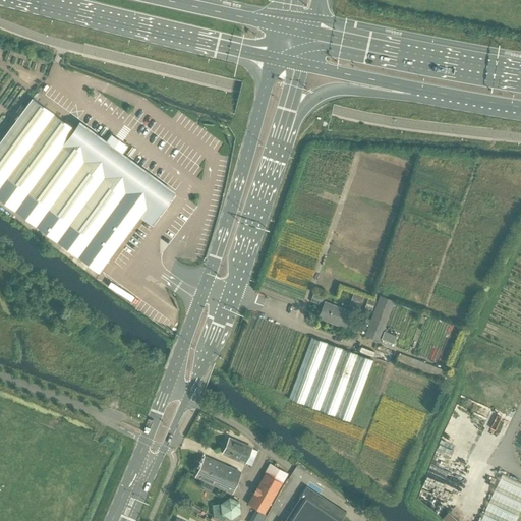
[(152,223),(173,194),(78,124),(74,130),(32,99),(10,84),(0,99),(0,197),(100,272),(141,216),(152,223)]
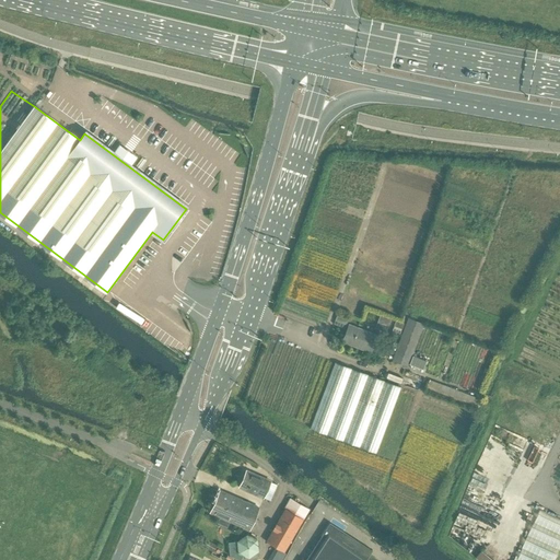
[(338,314),(336,321),(347,325),(349,318),(338,314)]
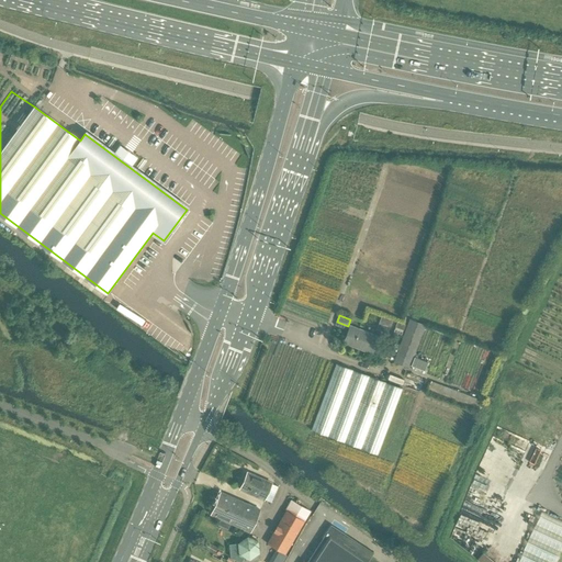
[(393,319),(381,316),(379,324),(390,328),(393,319)]
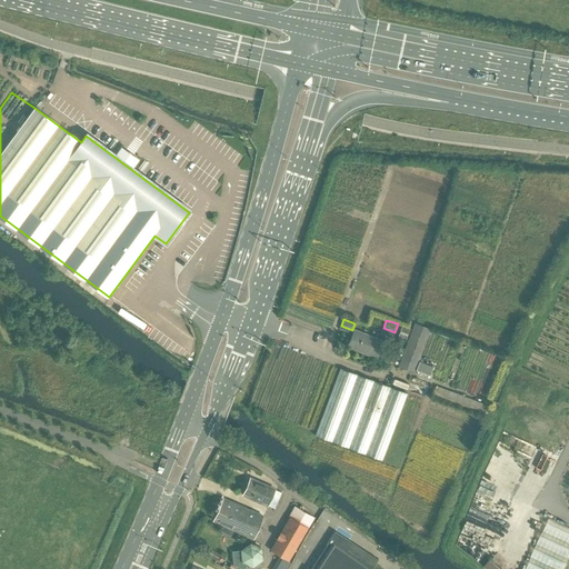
[(415,372),(431,329),(415,323),(399,367),(415,372)]
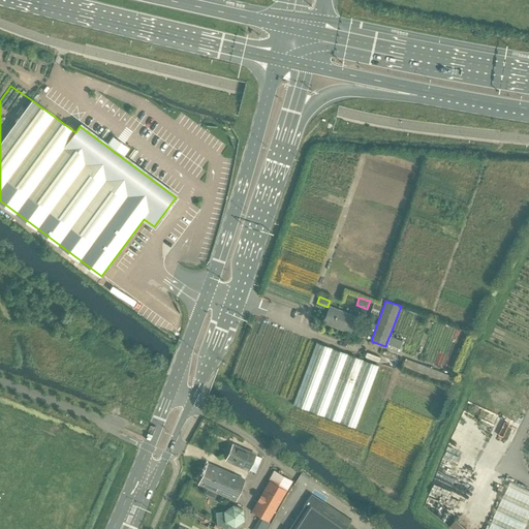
[(381,306),(374,303),(371,310),(378,313),(379,311),(381,306)]
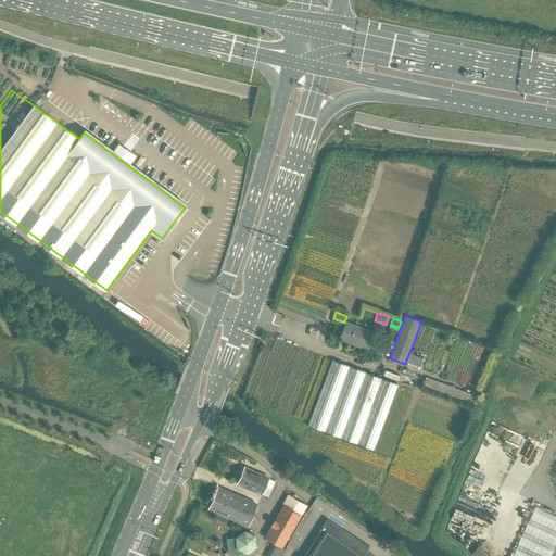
[(376,333),(346,323),(340,340),(369,351),(376,333)]
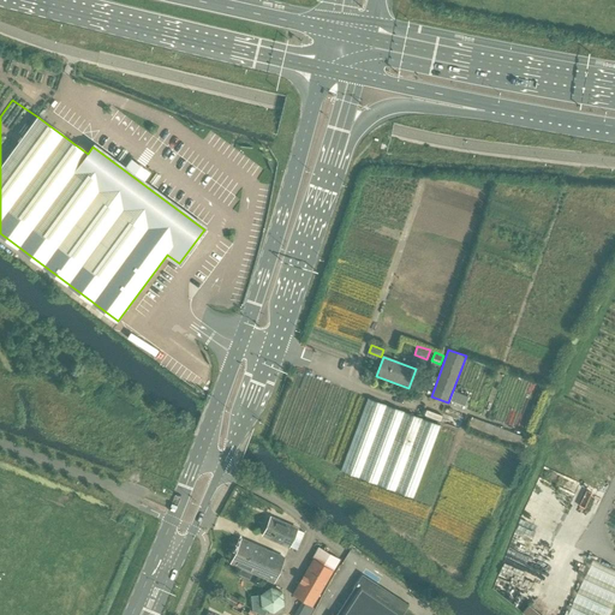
[(425,384),(411,378),(408,388),(422,393),(425,384)]
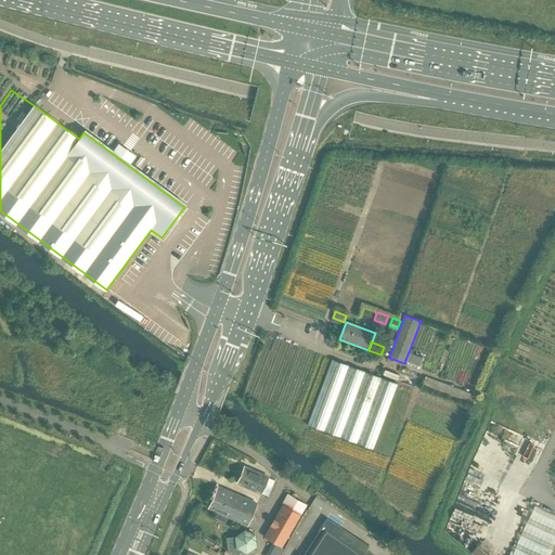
[(423,358),(409,352),(405,362),(420,366),(423,358)]
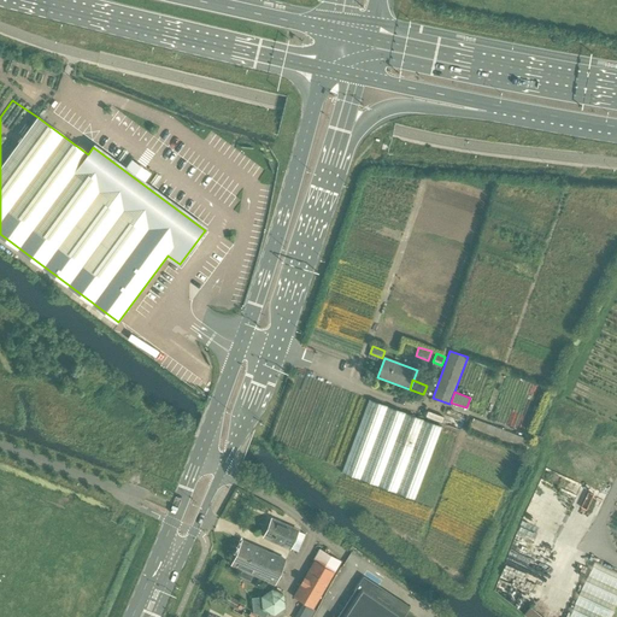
[(369,400),(353,444),(342,472),(415,499),(442,427),(369,400)]
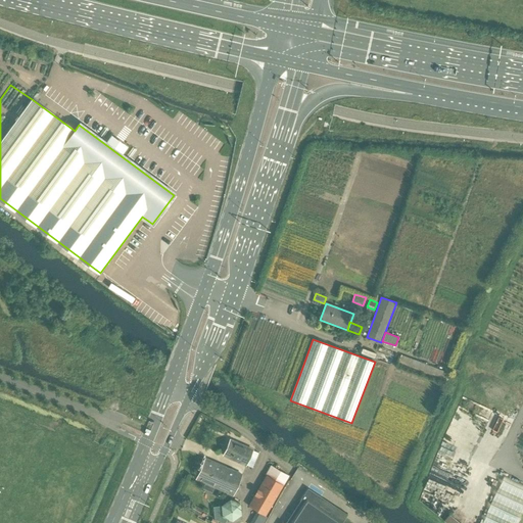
[(401,354),(397,365),(443,382),(447,372),(401,354)]
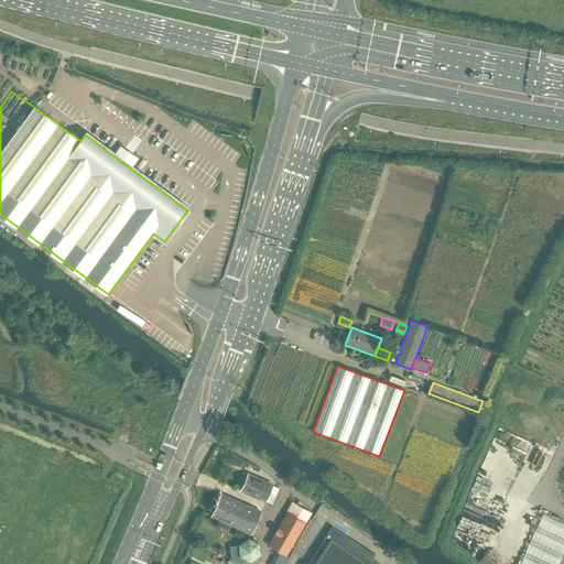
[(241,491),(266,502),(272,485),(249,475),(241,491)]
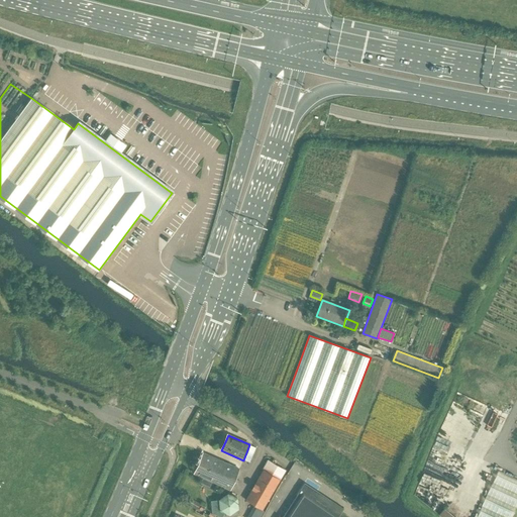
[(202,483),(209,486),(211,482),(230,491),(240,470),(203,453),(194,474),(204,478),(202,483)]
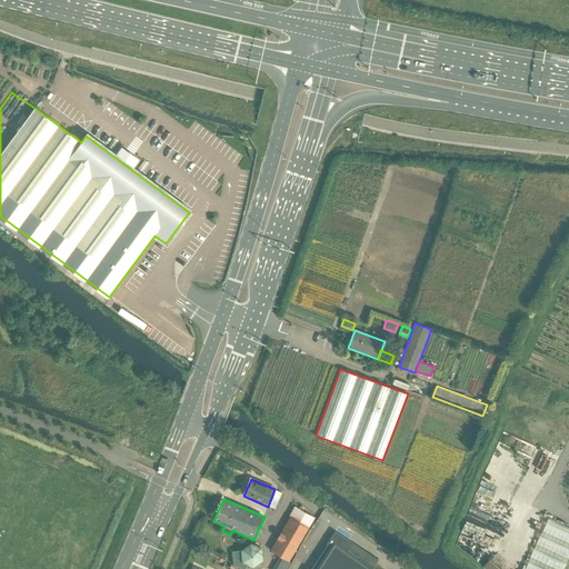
[(290,517),(309,527),(315,517),(295,506),(289,516),(290,517)]
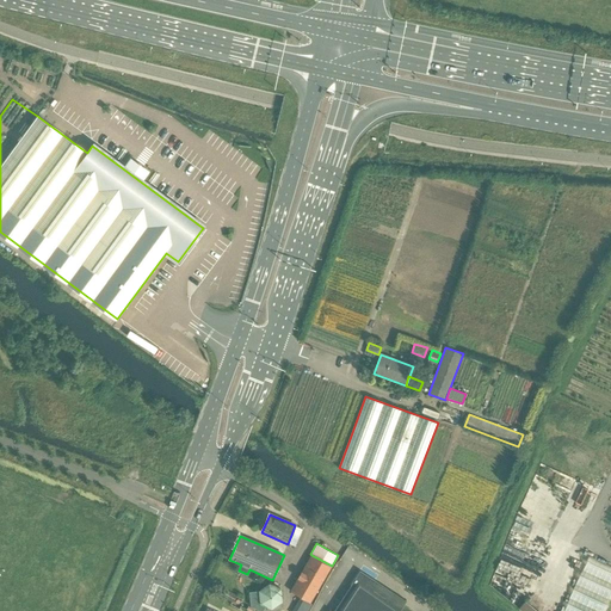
[(290,591),(301,597),(292,610),(307,610),(312,604),(310,603),(332,566),(312,555),(290,591)]
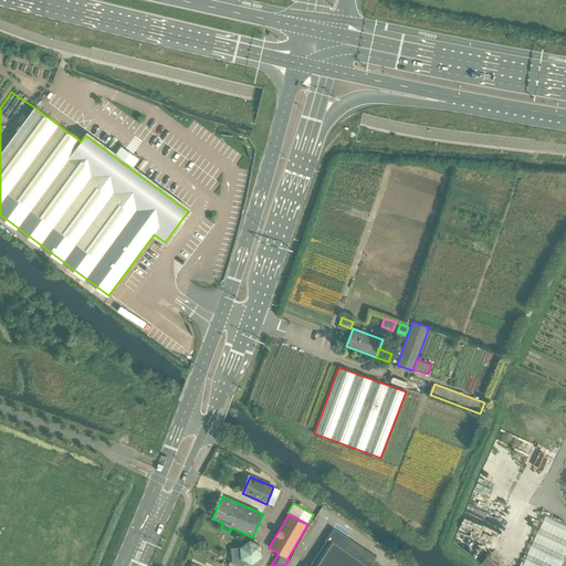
[(565,522),(545,515),(538,534),(551,538),(548,545),(558,549),(559,546),(565,548),(565,522)]
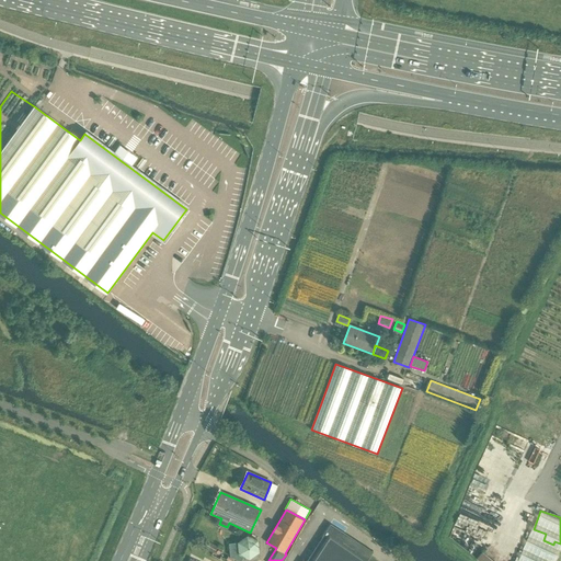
[(344,533),(331,524),(321,538),(325,540),(312,560),(305,560),(304,560),(376,560),(341,538),(344,533)]
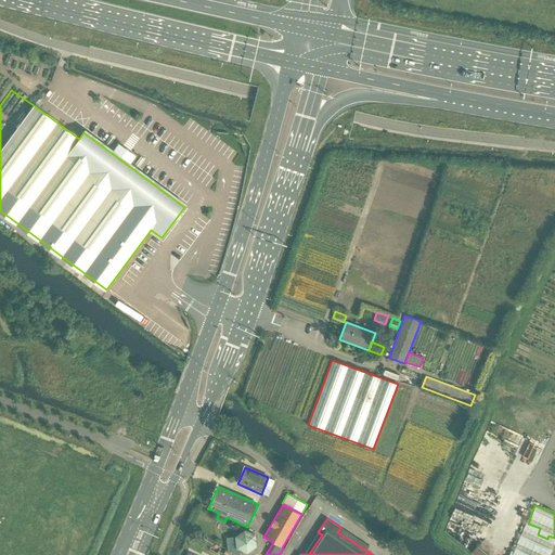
[(239,554),(241,551),(247,553),(257,546),(256,534),(244,529),(234,537),(227,538),(228,550),(239,554)]
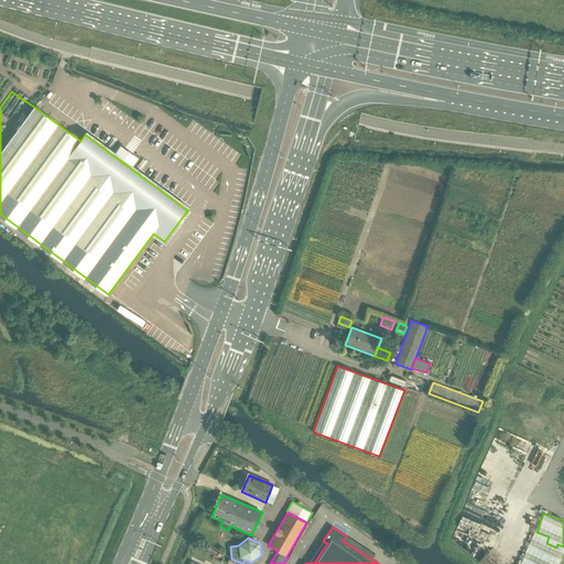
[(483,563),(498,563),(485,553),(479,561),(483,563)]
